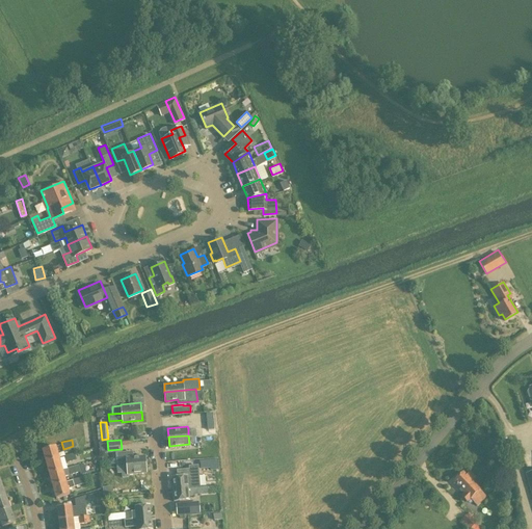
[(42,448),(46,460),(59,456),(55,444),(42,448)]
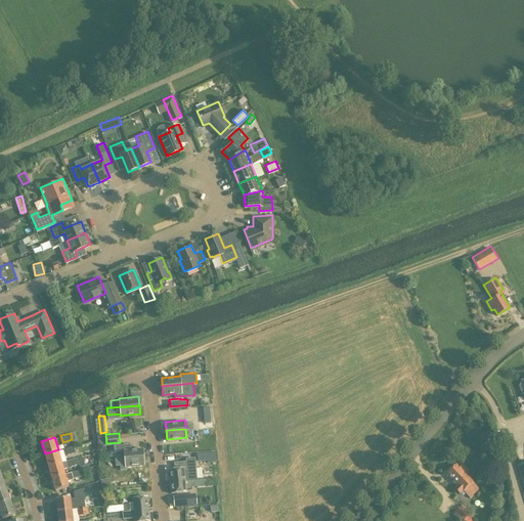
[(143,447),(131,448),(130,443),(114,444),(115,459),(118,458),(124,458),(144,456),(143,447)]
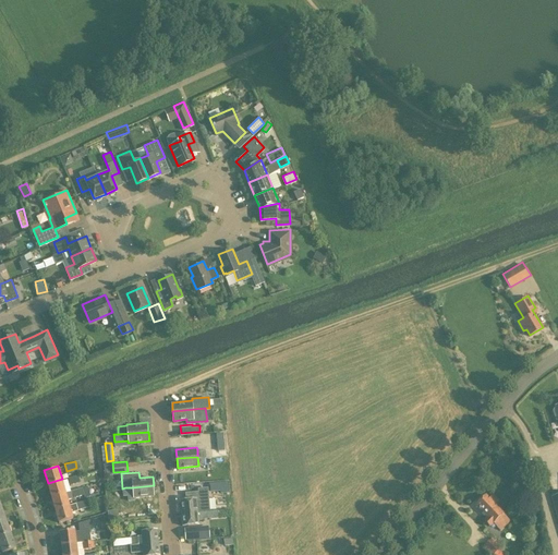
[(70,483),(81,481),(79,473),(68,477),(70,483)]
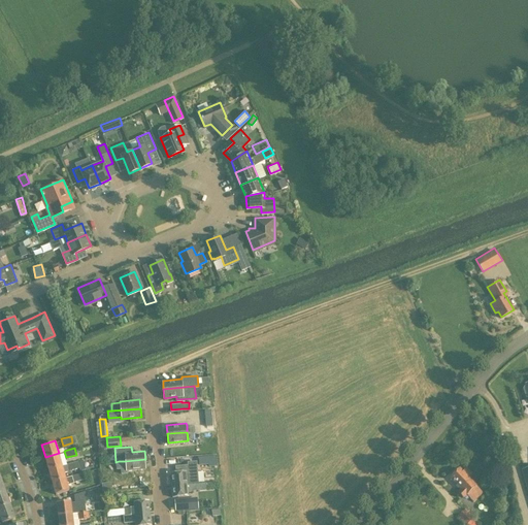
[(62,465),(59,453),(45,457),(48,468),(62,465)]
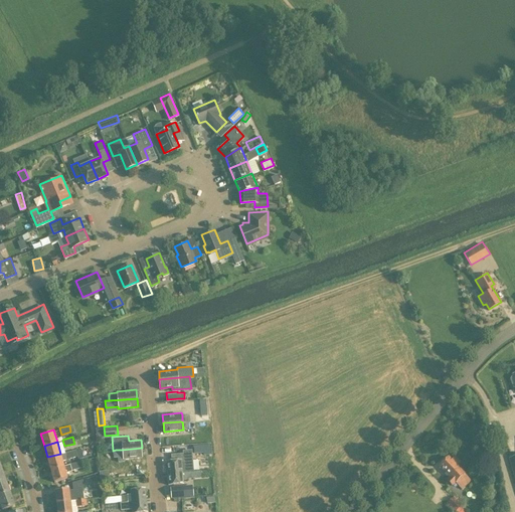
[(194,452),(203,452),(202,444),(193,444),(194,452)]
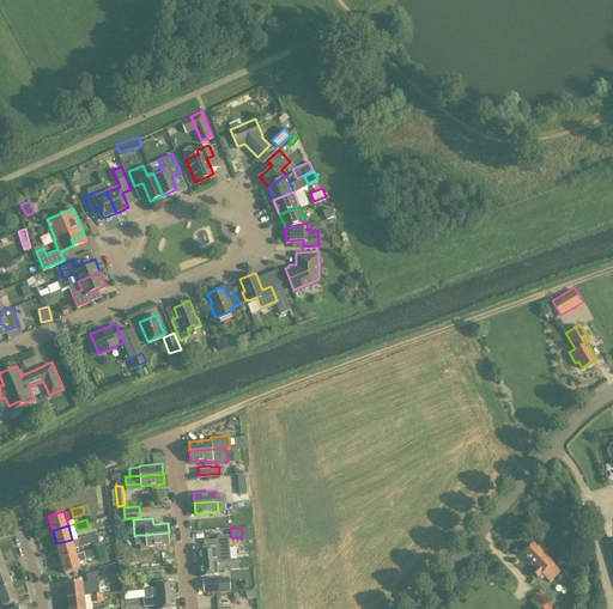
[(80,544),(92,541),(90,533),(78,536),(79,537),(80,544)]
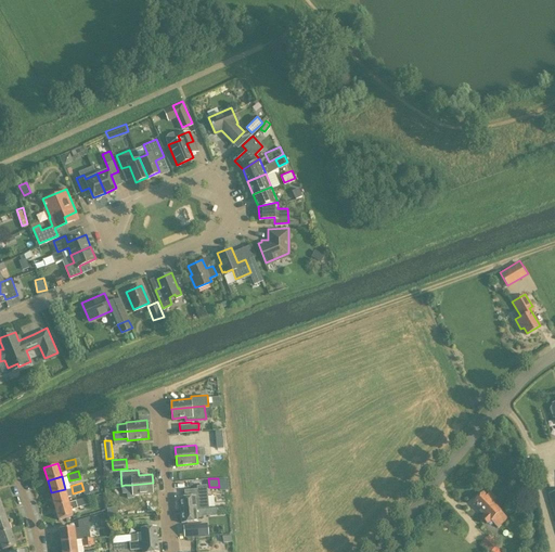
[(132,493),(153,492),(153,483),(131,485),(125,485),(126,493),(132,492),(132,493)]
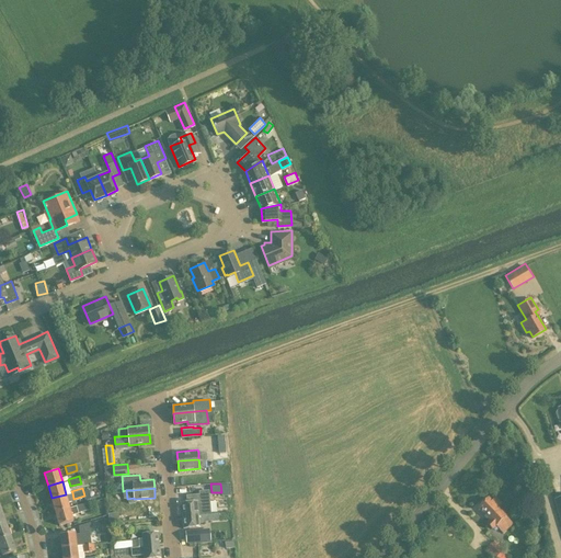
[(52,498),(55,511),(70,507),(68,501),(73,499),(72,492),(66,494),(52,498)]
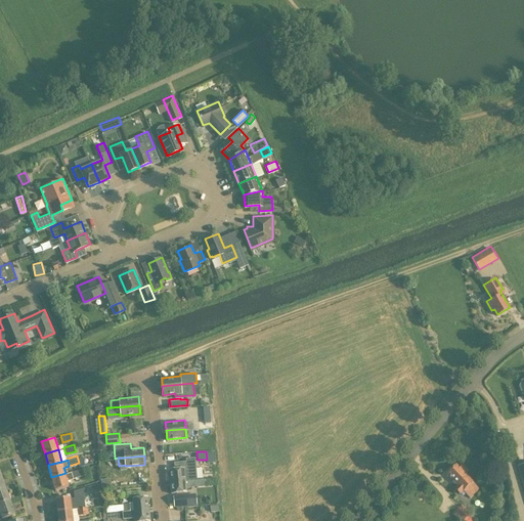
[(470,495),(478,487),(472,480),(455,464),(446,472),(457,484),(455,486),(455,487),(460,492),(463,489),(470,495)]
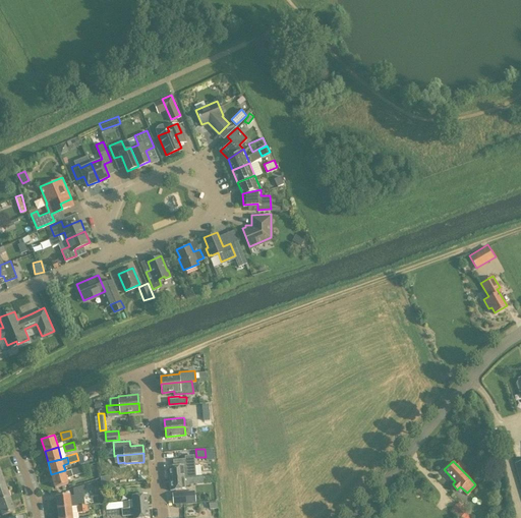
[(168,465),(169,477),(184,476),(183,464),(168,465)]
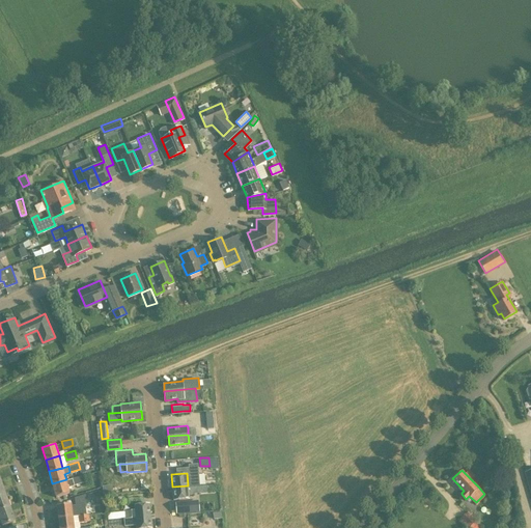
[(74,483),(83,481),(81,474),(72,477),(74,483)]
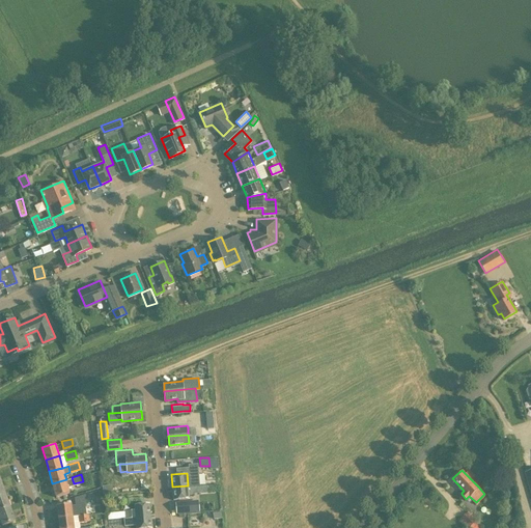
[(70,492),(66,479),(52,483),(56,496),(70,492)]
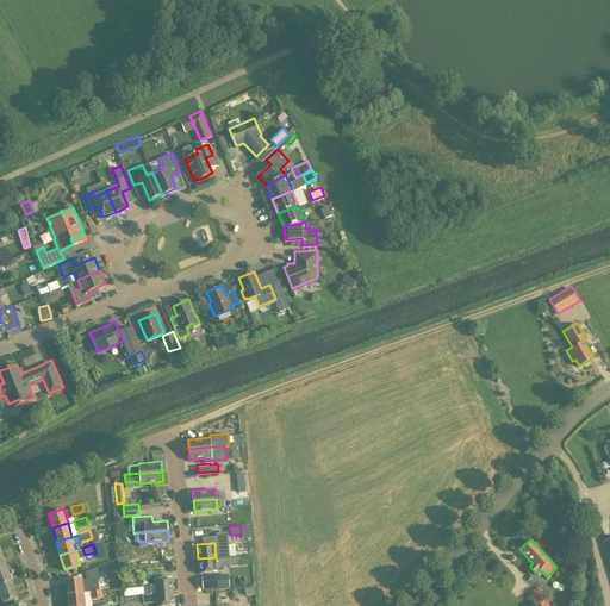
[(129,555),(118,556),(119,566),(130,564),(129,555)]
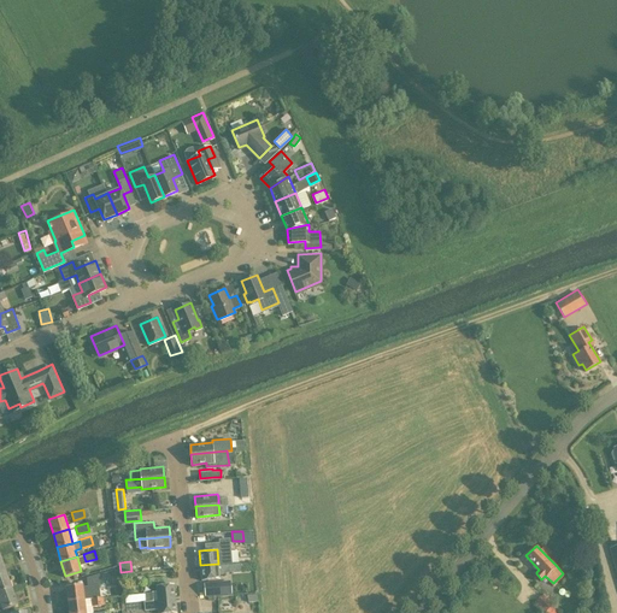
[(201,579),(219,577),(219,571),(241,570),(240,561),(218,564),(200,565),(201,579)]
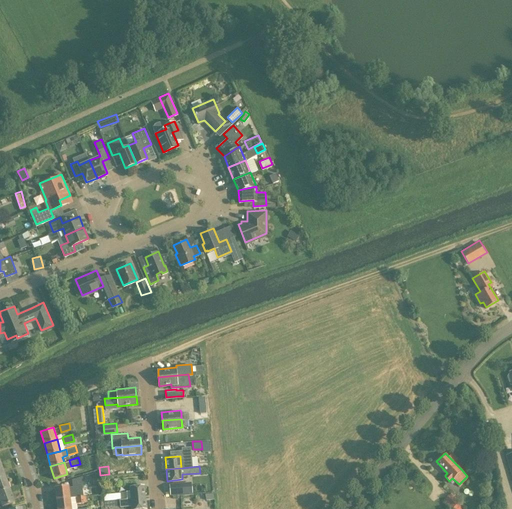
[(0,490),(9,487),(5,474),(0,475),(0,490)]
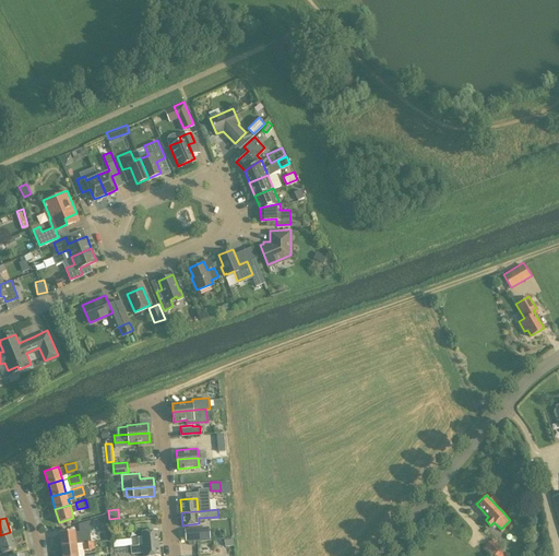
[(91,519),(79,522),(79,523),(80,530),(90,529),(92,529),(91,519)]
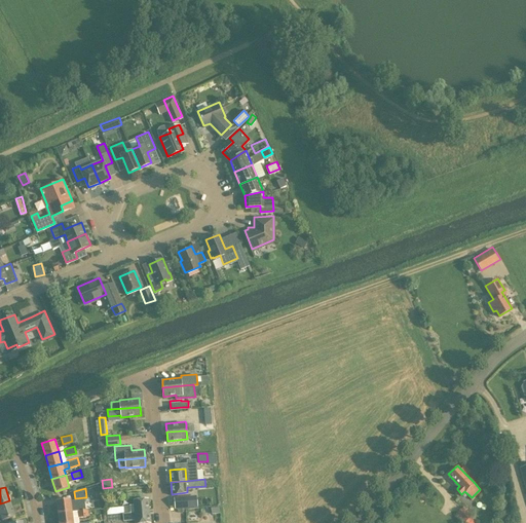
[(174,497),(175,509),(197,507),(196,494),(174,497)]
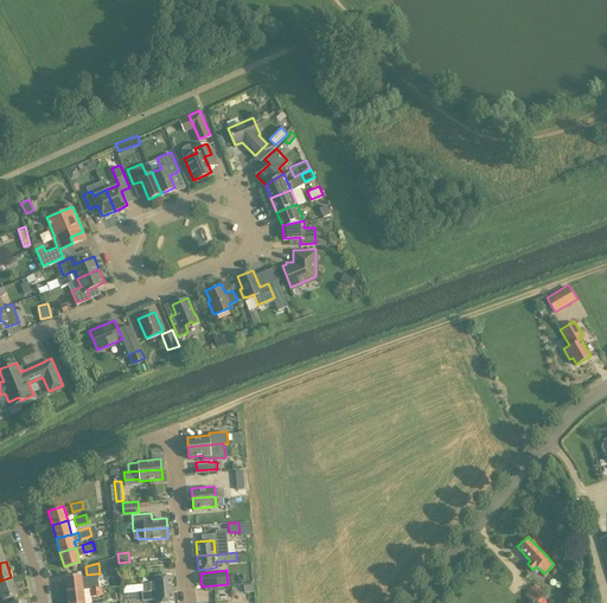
[(154,589),(172,588),(171,573),(153,576),(154,589)]
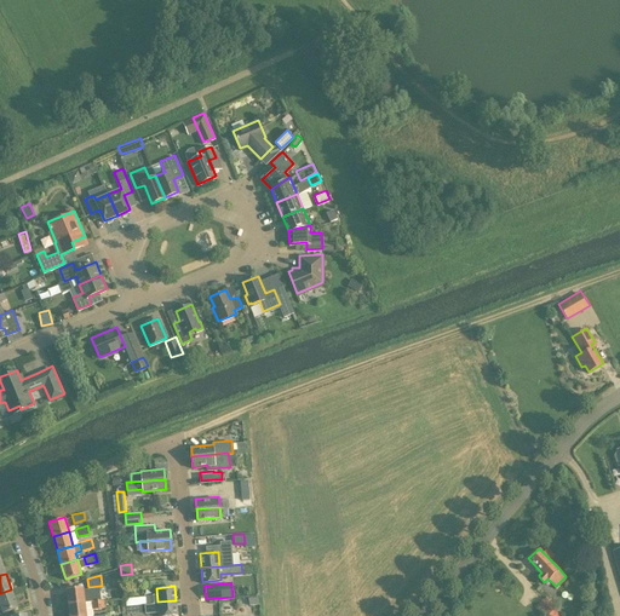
[(68,603),(85,602),(82,587),(67,588),(68,603)]
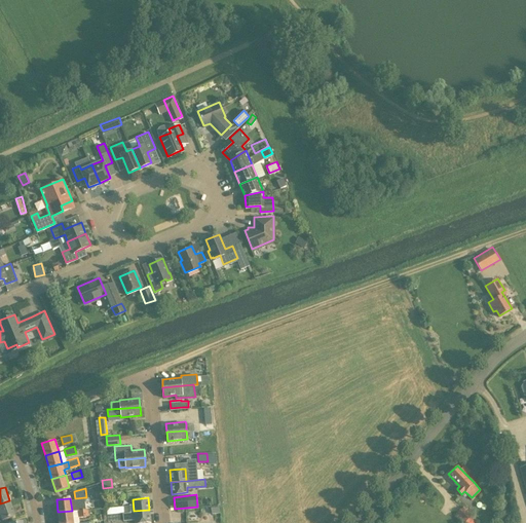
[(14,515),(9,500),(0,503),(0,513),(2,520),(14,515)]
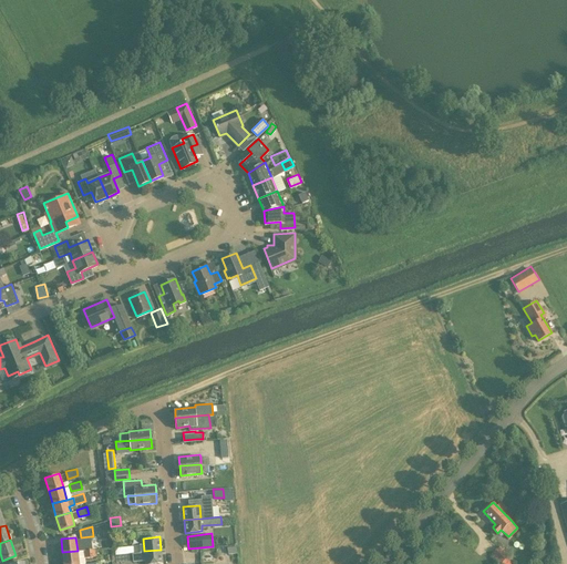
[(498,543),(492,552),(502,560),(508,551),(498,543)]
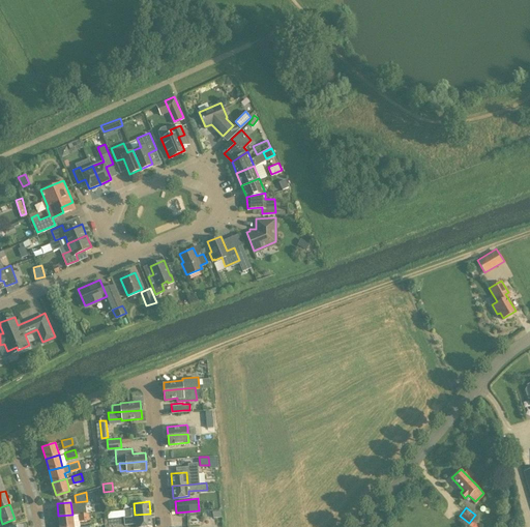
[(136,526),(137,526),(152,526),(150,514),(135,515),(124,516),(124,523),(136,522),(136,526)]
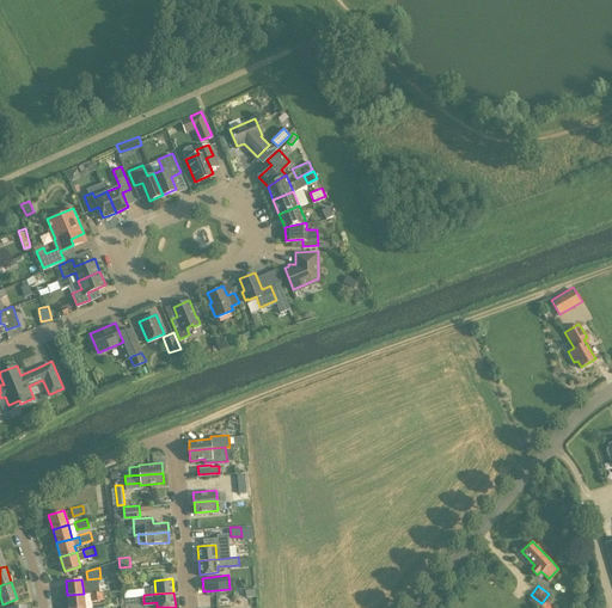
[(84,594),(67,595),(68,607),(80,607),(85,607),(84,594)]
